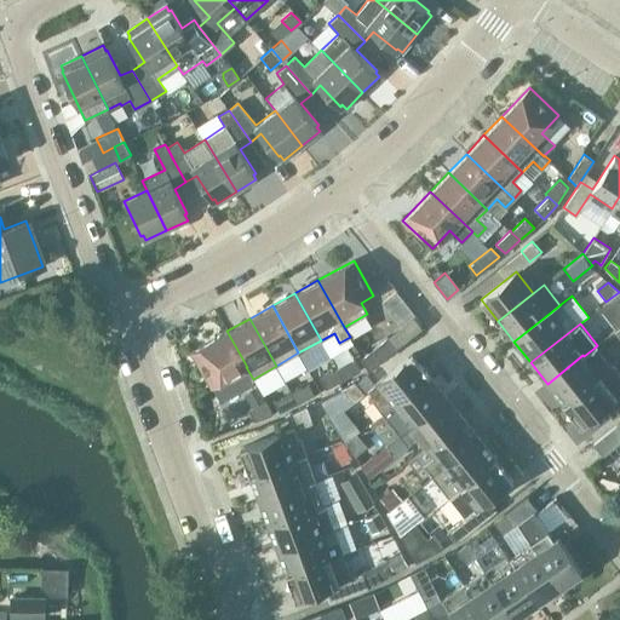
[(247,367),(227,331),(191,351),(211,388),(246,367),(247,367)]
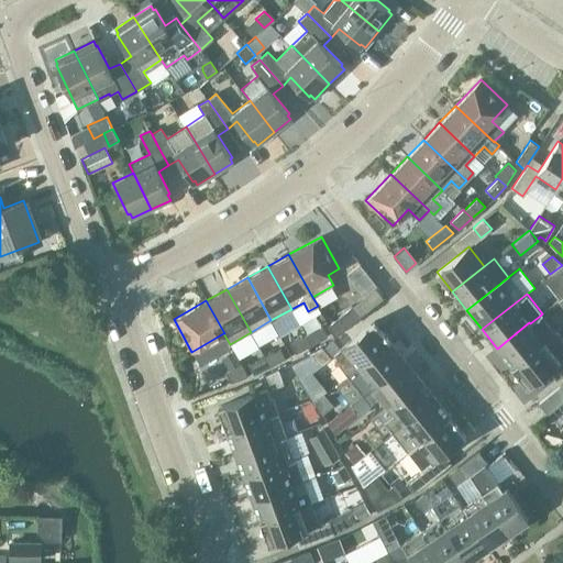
[(328,324),(332,333),(334,337),(361,316),(353,305),(328,324)]
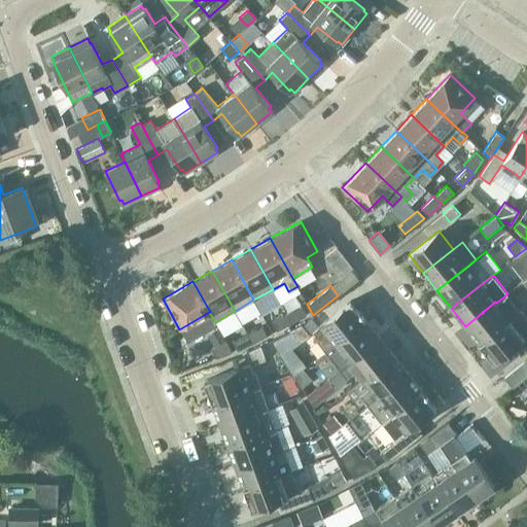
[(519,312),(505,295),(496,303),(495,302),(465,326),(480,344),(510,319),(519,312)]
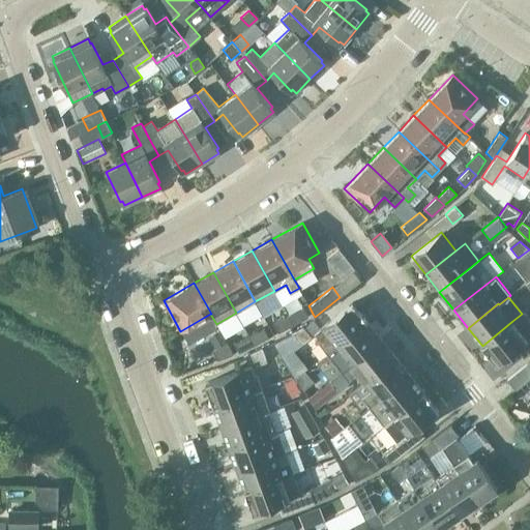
[(326,353),(366,321),(352,302),(314,333),(316,335),(314,337),(326,353)]
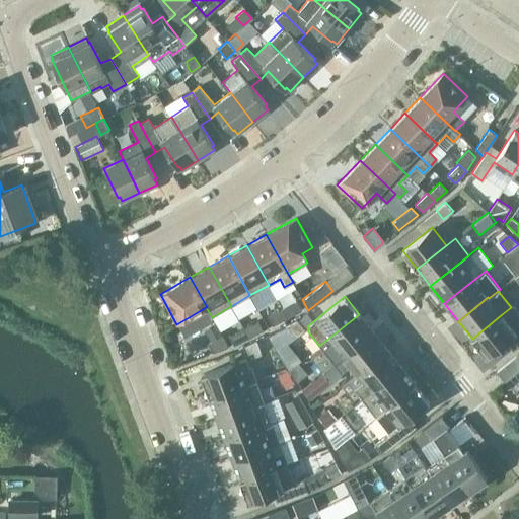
[(297,301),(282,308),(287,317),(301,310),(297,301)]
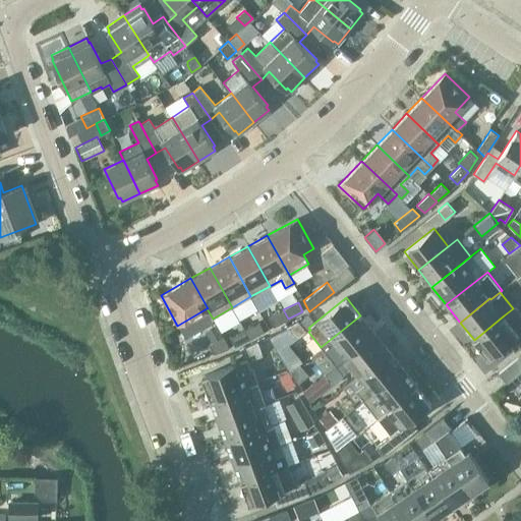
[(504,315),(474,340),(488,358),(516,336),(520,342),(520,313),(515,306),(513,308),(504,315)]
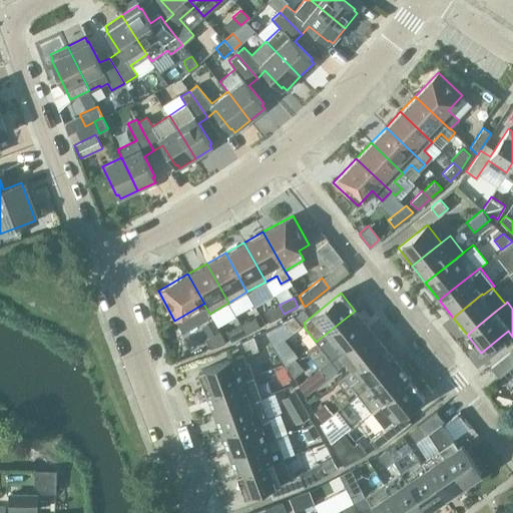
[(284,314),(279,305),(265,313),(270,321),(284,314)]
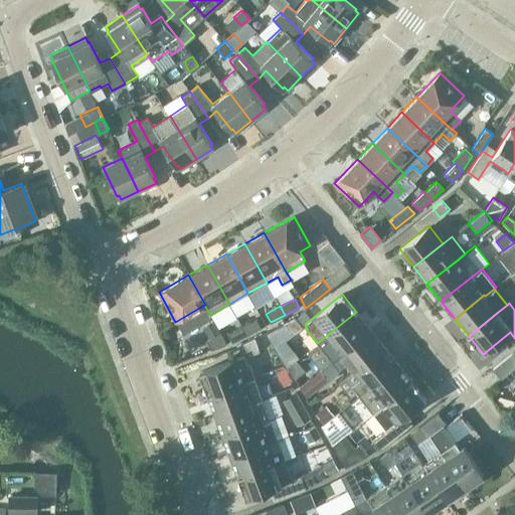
[(356,312),(317,343),(331,361),(341,353),(370,329),(356,312)]
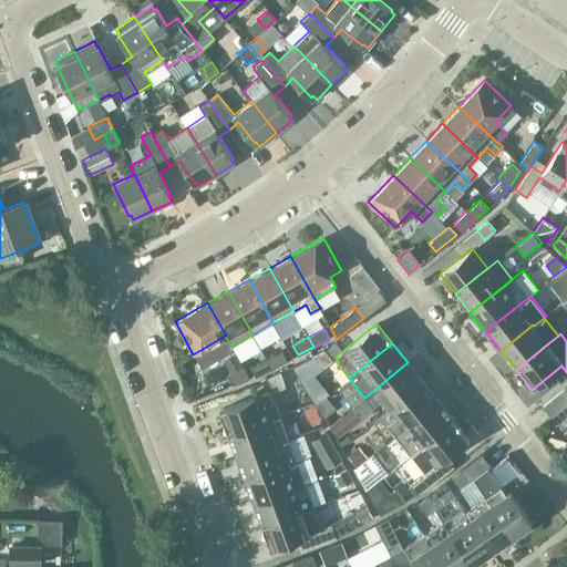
[(325,349),(312,356),(322,368),(332,360),(325,349)]
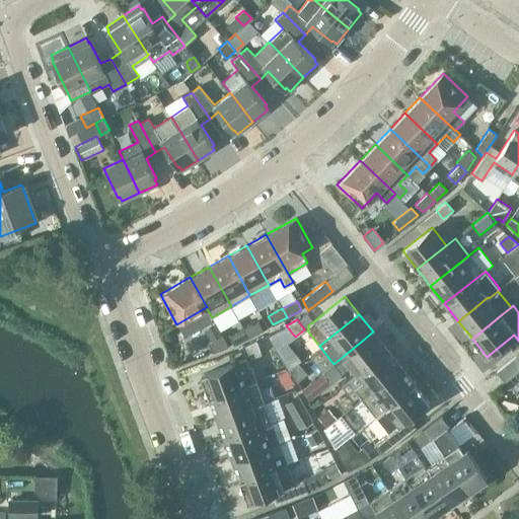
[(258,320),(243,328),(248,338),(263,329),(258,320)]
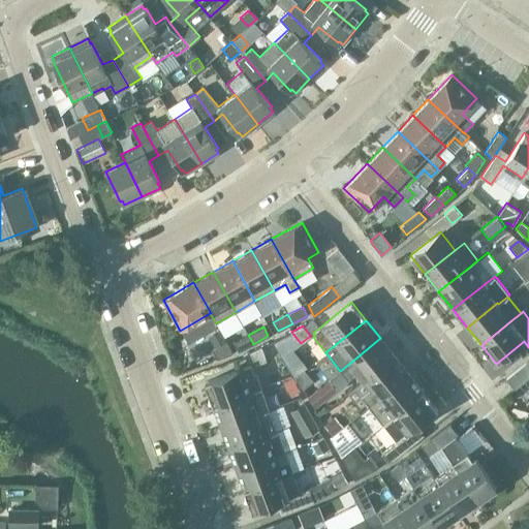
[(253,344),(248,335),(234,342),(239,351),(253,344)]
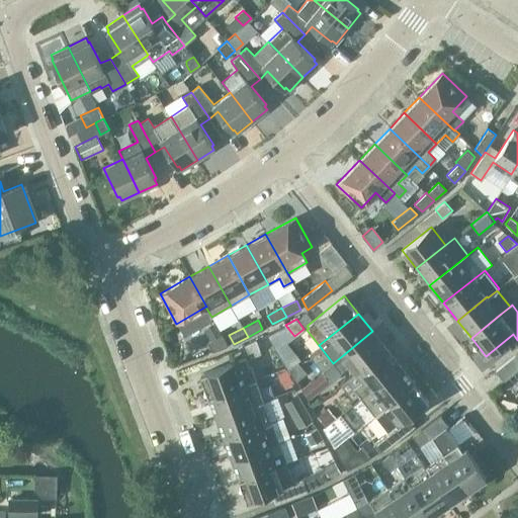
[(343,355),(333,363),(340,371),(350,364),(356,372),(386,348),(372,331),(343,355)]
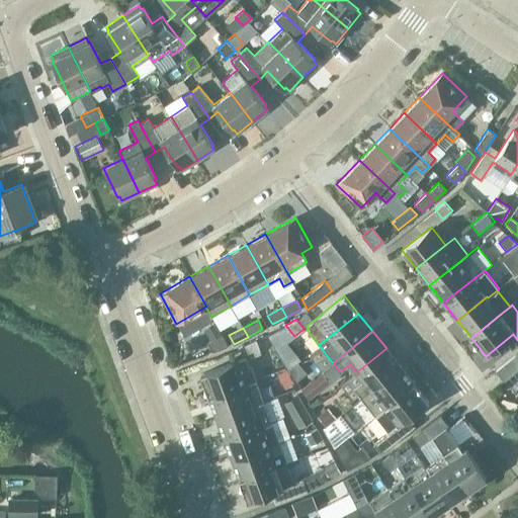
[(228,345),(222,334),(207,342),(212,351),(228,345)]
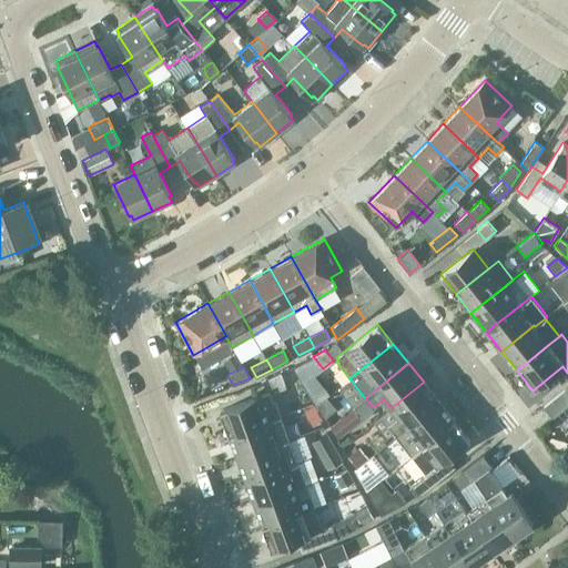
[(281,373),(269,378),(273,392),(286,387),(281,373)]
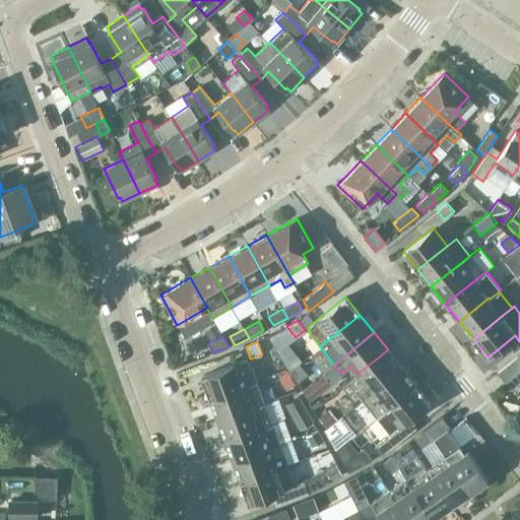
[(388,349),(358,374),(342,386),(353,400),(360,395),(362,399),(401,367),(388,349)]
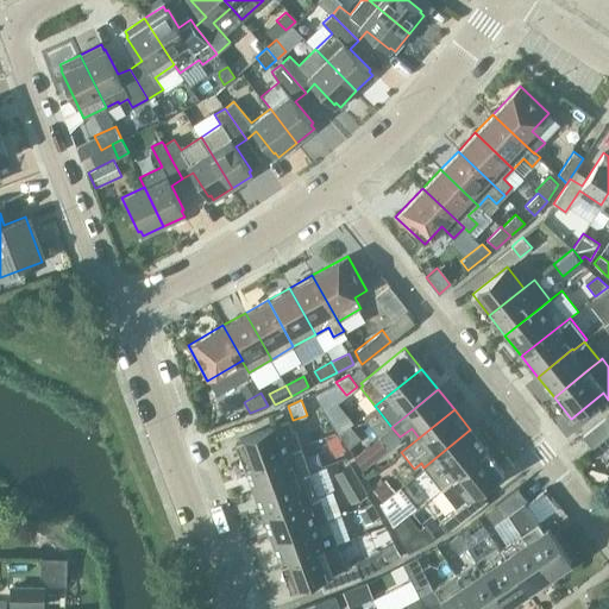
[(608,434),(608,420),(606,416),(583,435),(592,447),(608,434)]
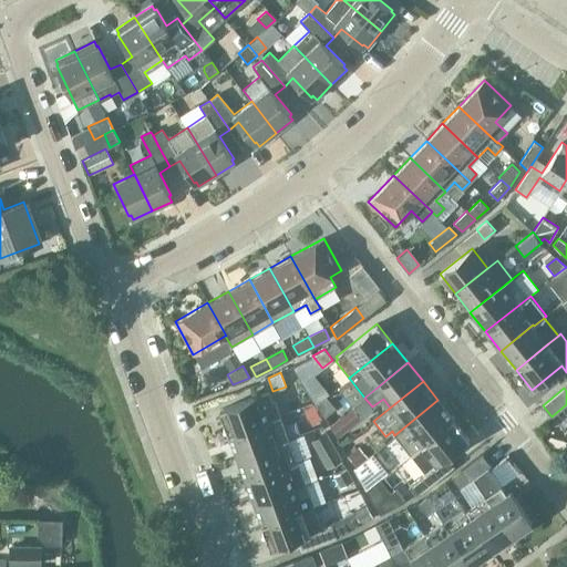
[(228,433),(280,414),(275,401),(272,401),(268,391),(219,410),(228,433)]
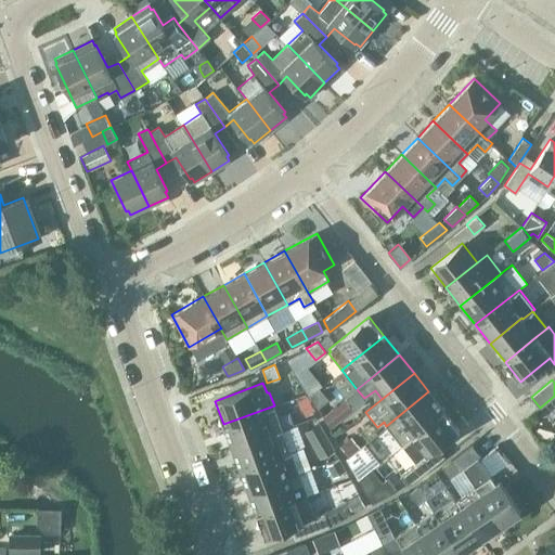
[(319,387),(308,397),(317,408),(328,399),(319,387)]
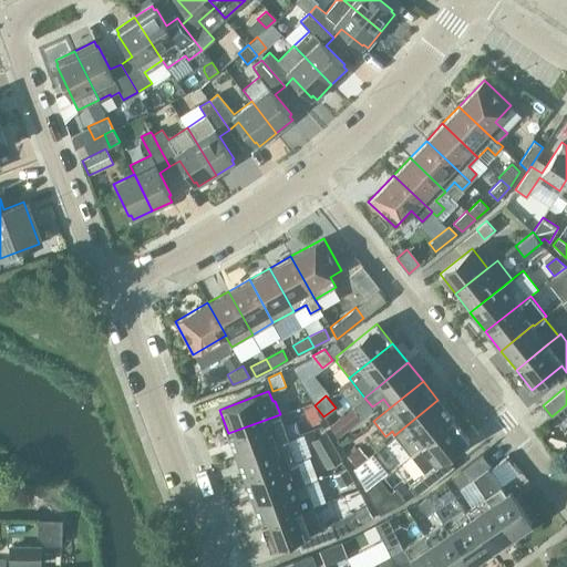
[(453,420),(437,400),(394,435),(410,454),(453,420)]
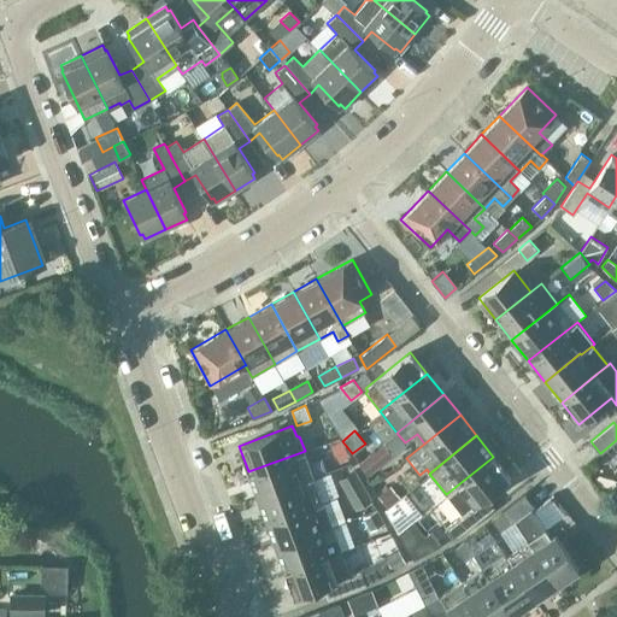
[(351,456),(342,441),(341,440),(329,446),(339,463),(351,456)]
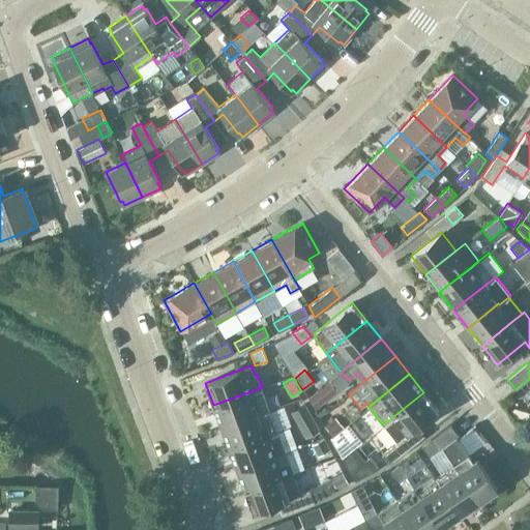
[(308,398),(317,408),(337,391),(329,381),(308,398)]
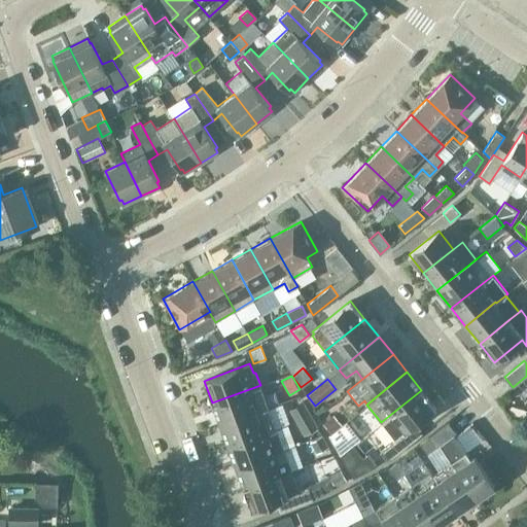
[(268,407),(260,385),(212,402),(219,424),(268,407)]
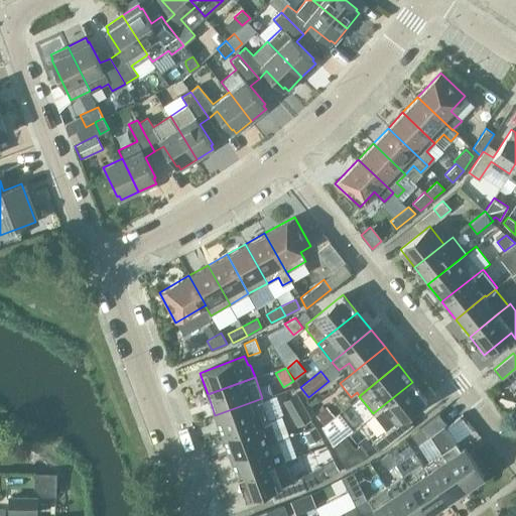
[(412,382),(373,413),(387,430),(373,441),(380,449),(386,446),(393,440),(405,431),(398,422),(426,399),(412,382)]
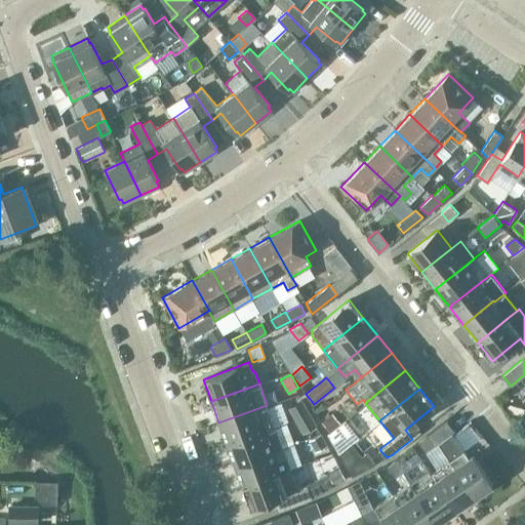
[(303,401),(288,409),(294,421),(309,413),(303,401)]
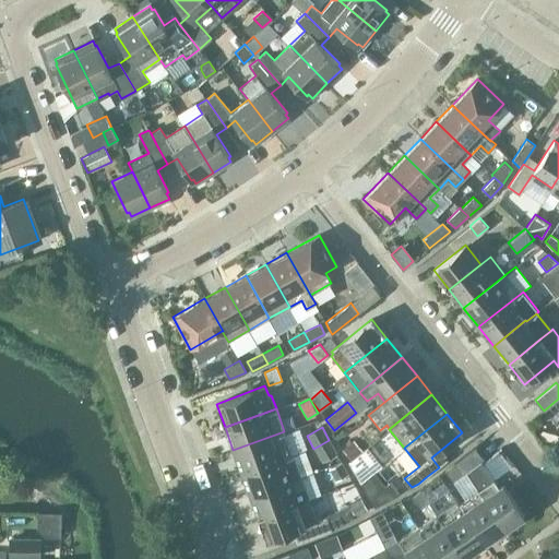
[(293,453),(284,431),(233,450),(241,473),(293,453)]
